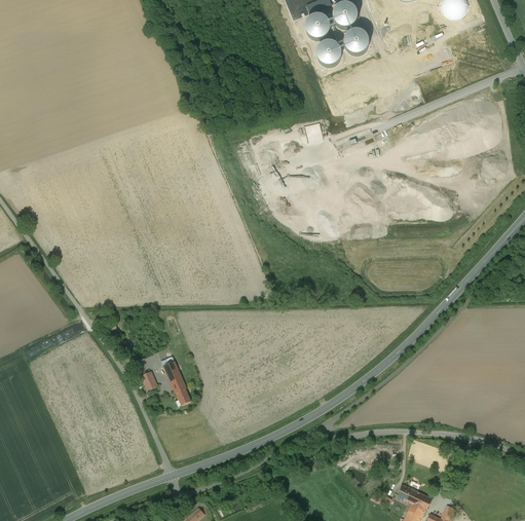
[(344,26),(348,25),(351,23),(354,20),(357,16),(357,12),(355,8),(352,4),(349,2),(345,1),(341,1),(337,3),(334,5),(332,9),(332,12),(332,16),(334,21),(336,24),(340,26),(344,26)]
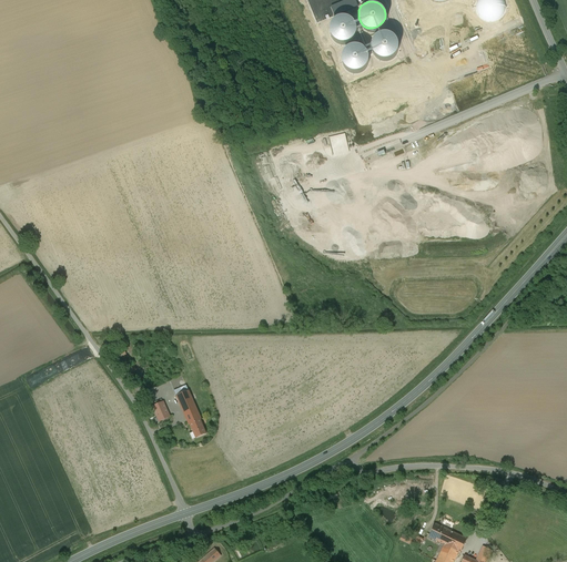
[(406,13),(417,9),(415,2),(404,8),(406,13)]
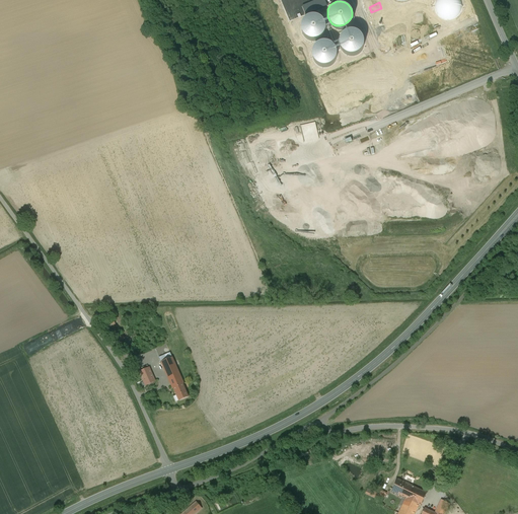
[(313,37),(317,35),(320,33),(323,30),(324,26),(325,22),(324,18),(321,15),(318,13),(314,11),(310,12),(306,13),(303,16),(301,19),(300,23),(301,27),(303,30),(305,33),(309,35),(313,37)]
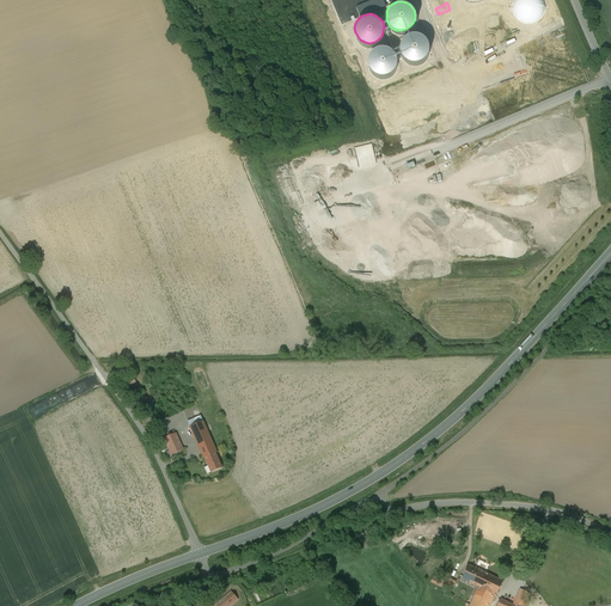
[(414,61),(419,60),(423,57),(427,54),(428,49),(428,44),(427,40),(425,36),(420,34),(416,31),(411,32),(407,34),(403,37),(401,41),(399,46),(401,50),(402,54),(405,57),(409,60),(414,61)]
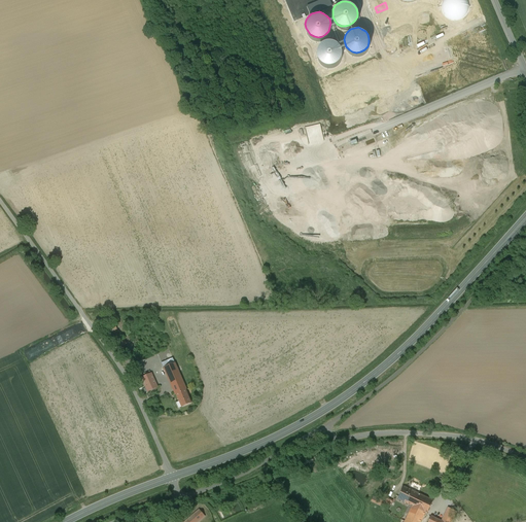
[(328,64),(332,63),(337,61),(339,58),(341,54),(341,49),(340,46),(338,42),(334,40),(330,39),(325,39),(322,40),(319,43),(317,46),(316,50),(316,55),(318,59),(321,62),(324,63),(328,64)]
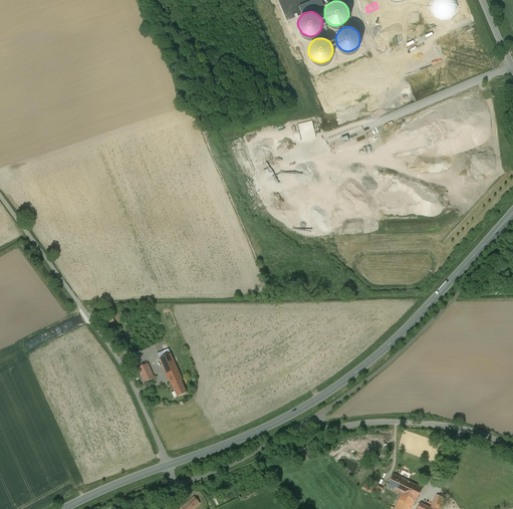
[(113,316),(110,311),(99,316),(102,322),(113,316)]
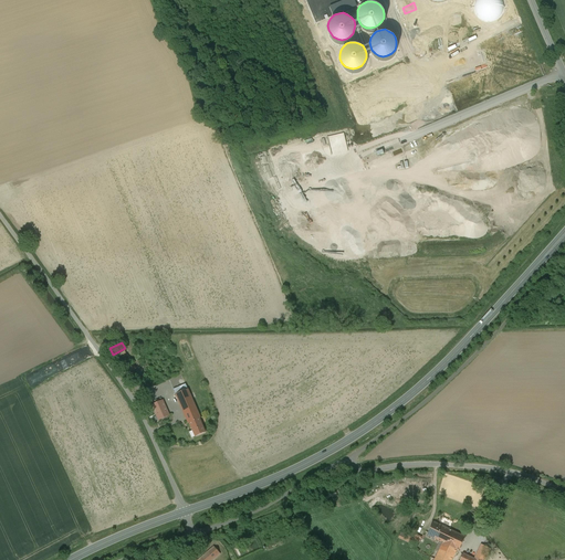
[(132,358),(122,366),(125,371),(136,363),(132,358)]
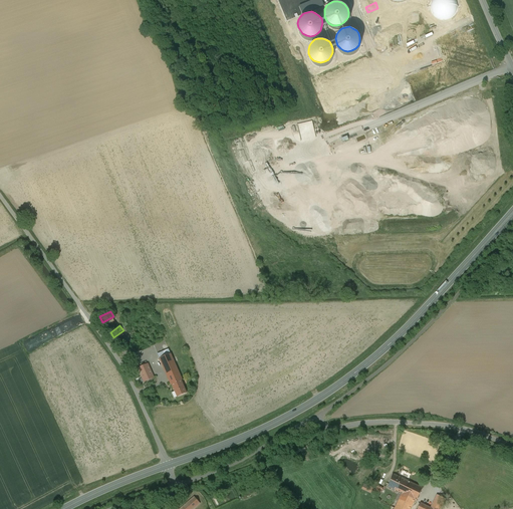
[(34,340),(46,335),(43,330),(41,331),(40,329),(31,333),(34,340)]
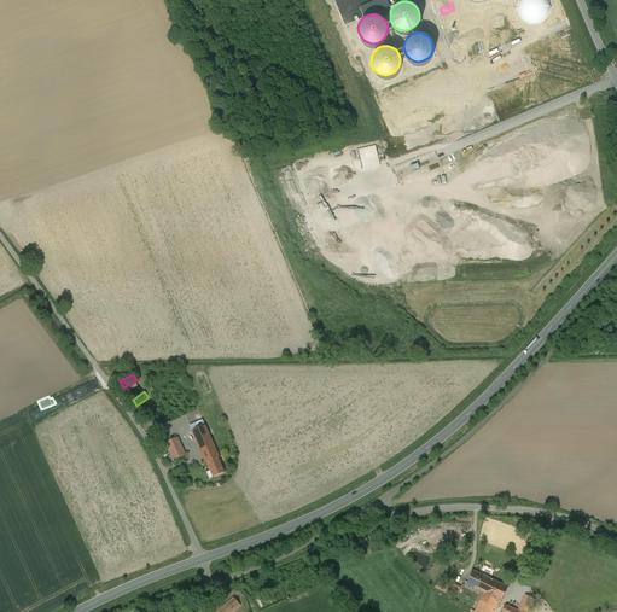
[(188,420),(191,426),(204,420),(202,414),(188,420)]
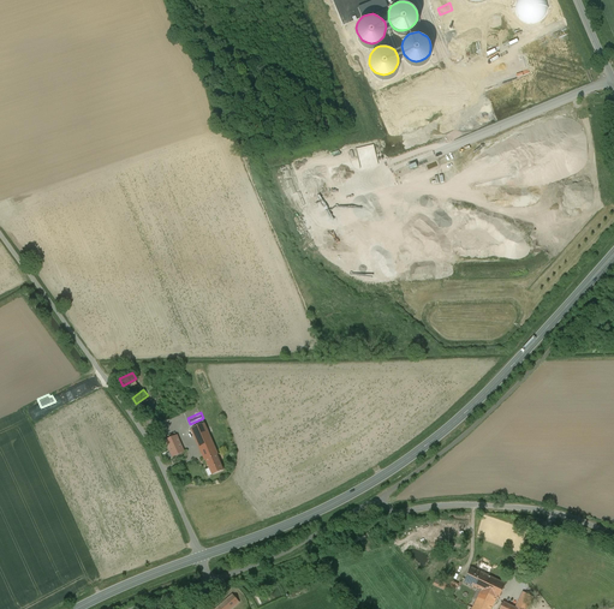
[(204,455),(216,451),(218,449),(203,418),(190,424),(204,455)]
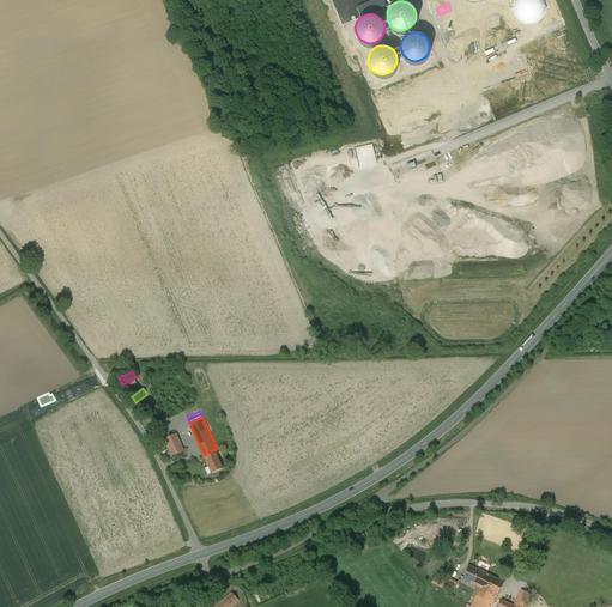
[(171,450),(182,445),(175,429),(174,429),(168,432),(164,433),(171,450)]
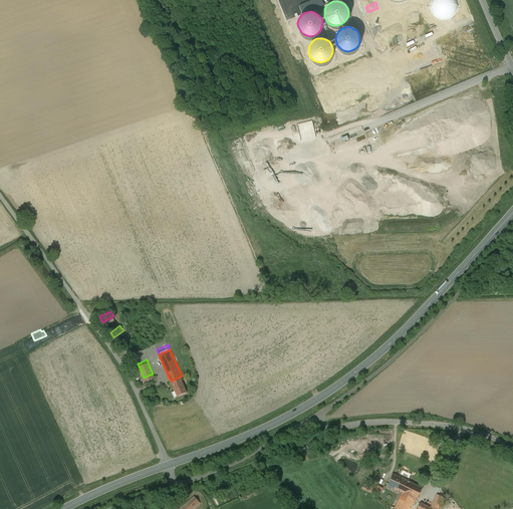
[(181,376),(171,380),(177,393),(186,389),(181,376)]
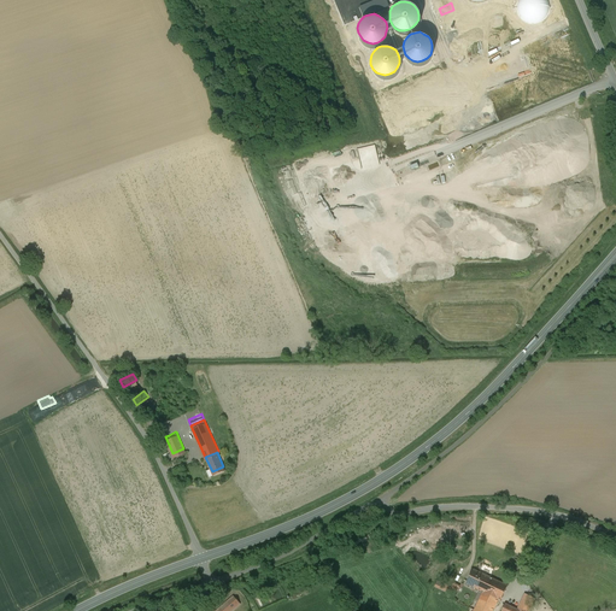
[(485,588),(492,574),(471,564),(464,579),(481,586),(485,588)]
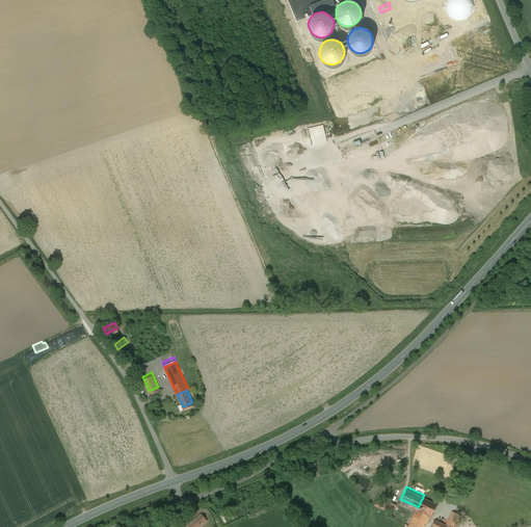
[(418,507),(415,505),(414,506),(415,507),(414,509),(412,514),(405,526),(404,526),(421,526),(428,515),(429,515),(436,501),(424,495),(418,507)]
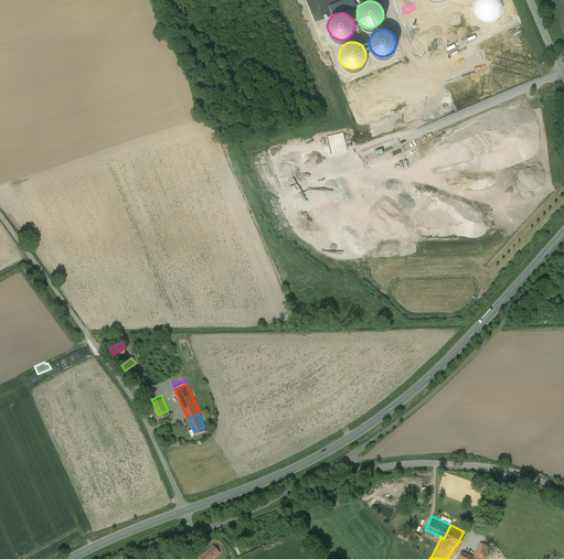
[(410,530),(398,526),(396,531),(407,537),(410,530)]
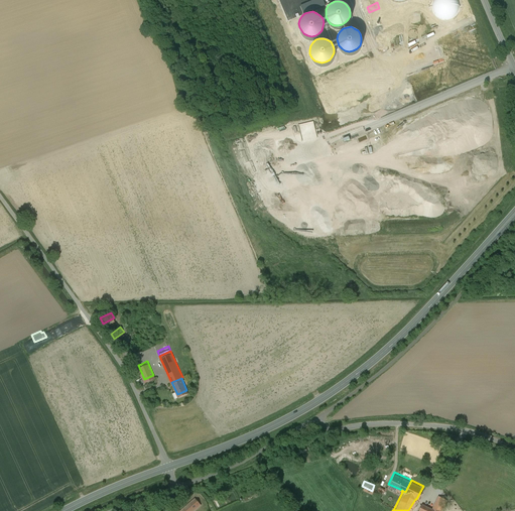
[(431,506),(421,501),(416,510),(438,510),(446,496),(438,492),(431,506)]
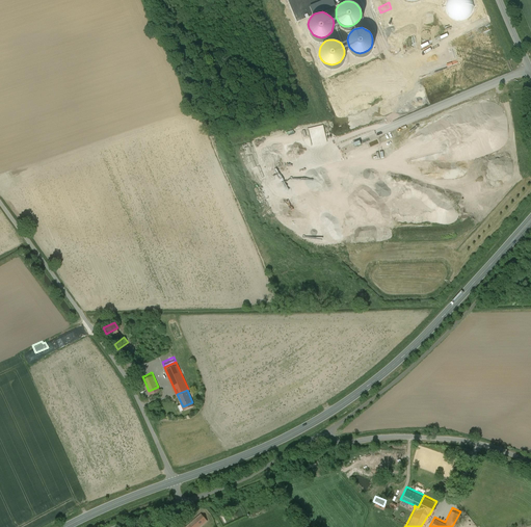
[(192,526),(205,517),(200,509),(180,526),(192,526)]
